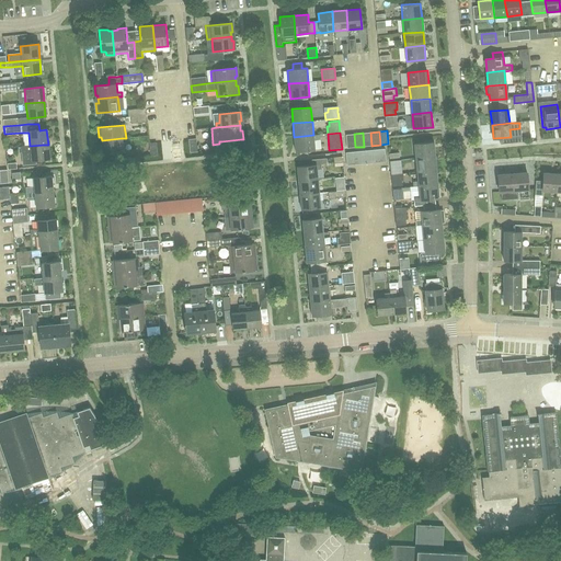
[(364,147),(371,146),(370,133),(363,133),(364,147)]
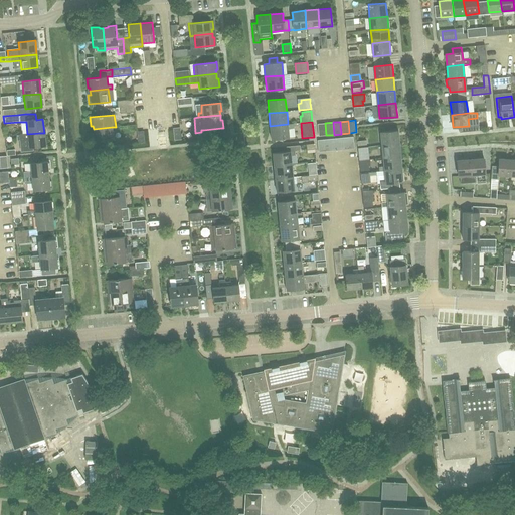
[(271,139),(289,137),(288,129),(294,128),(294,127),(294,125),(294,124),(294,123),(288,124),(270,126),(271,139)]
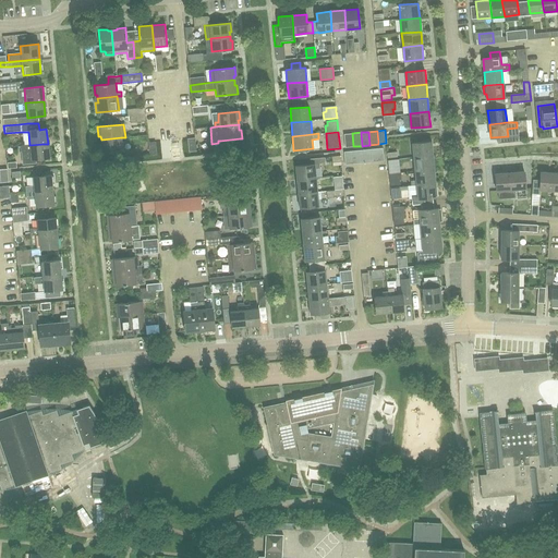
[(346,147),(353,146),(352,133),(344,134),(346,147)]
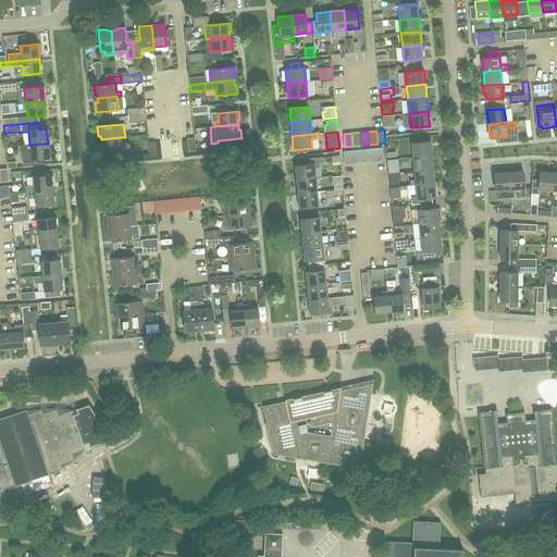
[(102,153),(122,151),(121,137),(101,139),(102,153)]
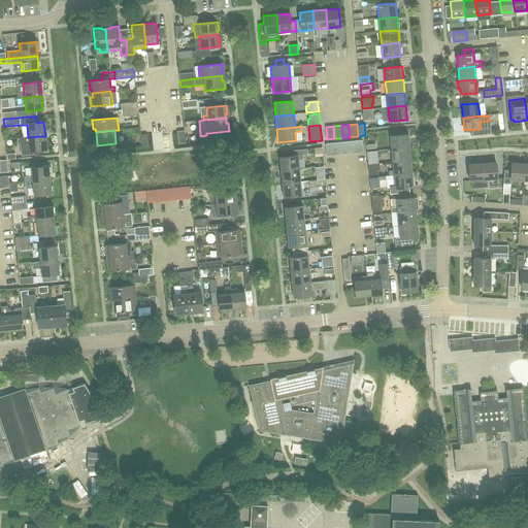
[(392,149),(409,146),(408,134),(391,135),(392,149)]
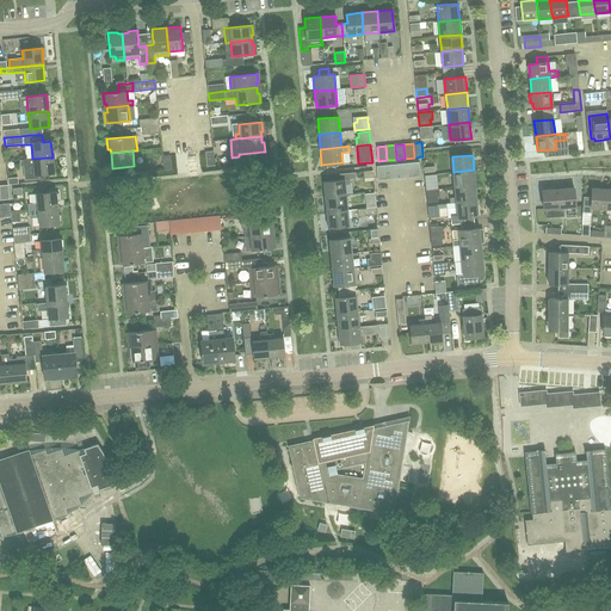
[(54,173),(53,158),(48,158),(32,159),(20,160),(20,166),(32,165),(34,174),(54,173)]
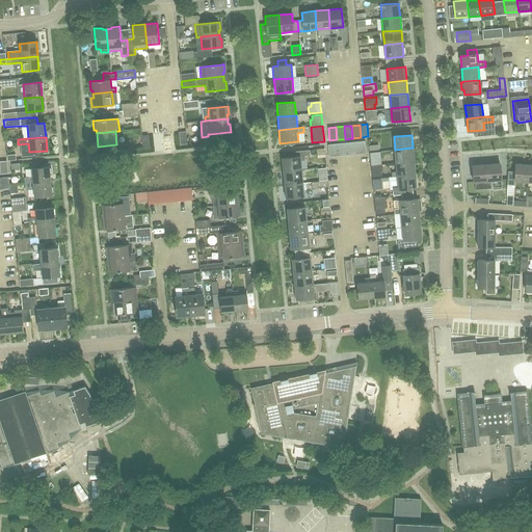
[(350,142),(351,155),(358,154),(357,141),(350,142)]
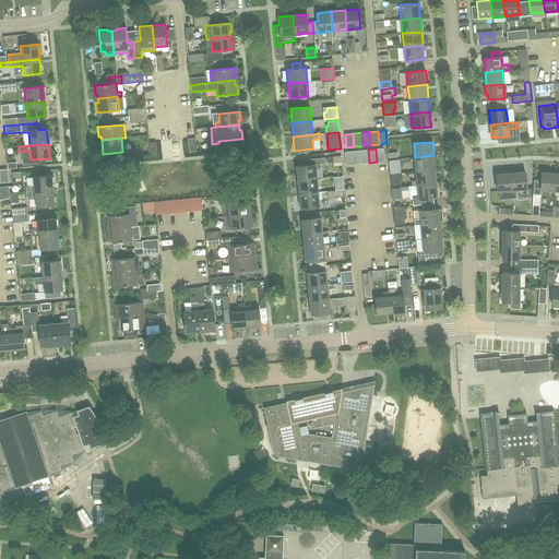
[(377,162),(385,161),(383,149),(376,149),(377,162)]
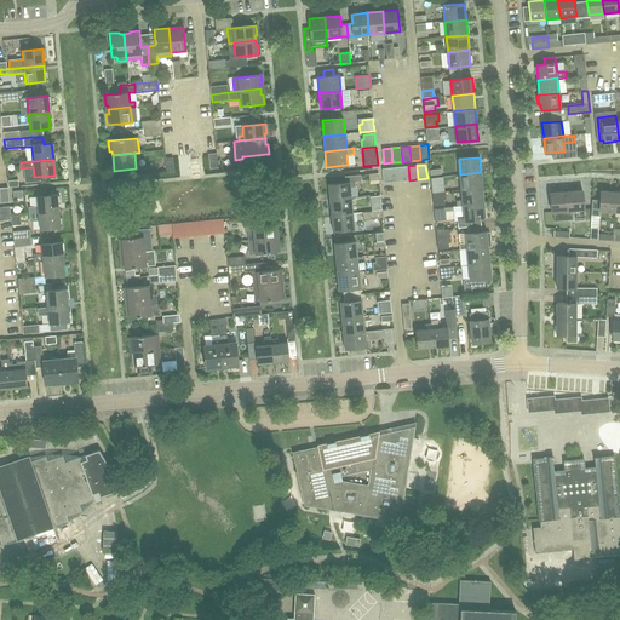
[(400,167),(401,182),(409,181),(408,166),(400,167)]
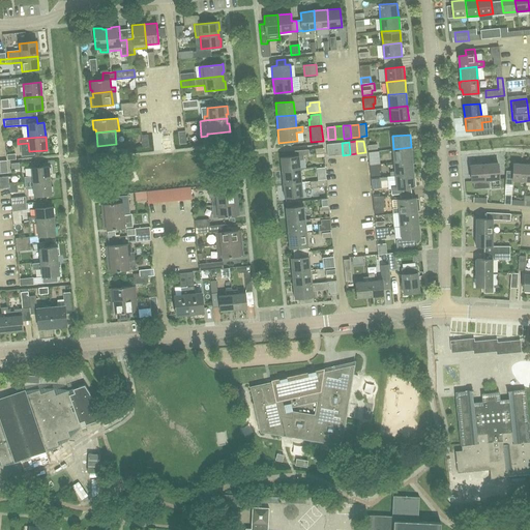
[(328,156),(335,155),(334,143),(327,144),(328,156)]
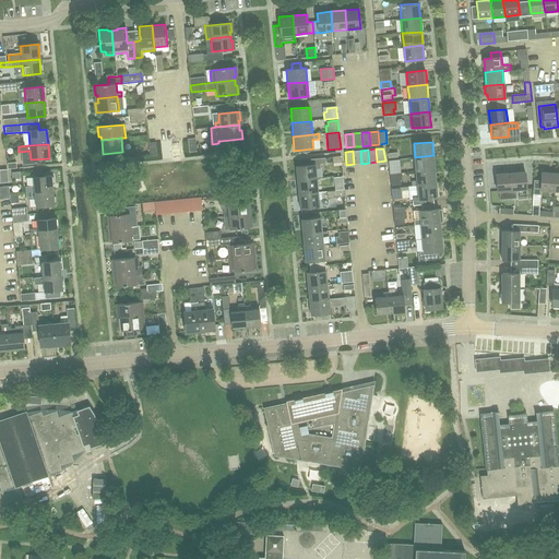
[(353,151),(354,164),(361,164),(360,151),(353,151)]
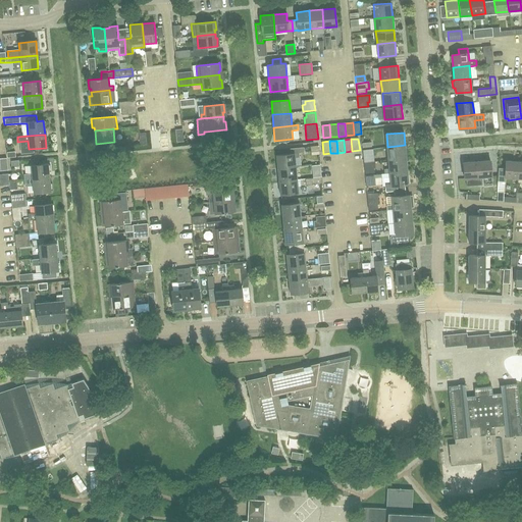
[(388,160),(406,158),(405,145),(387,147),(388,160)]
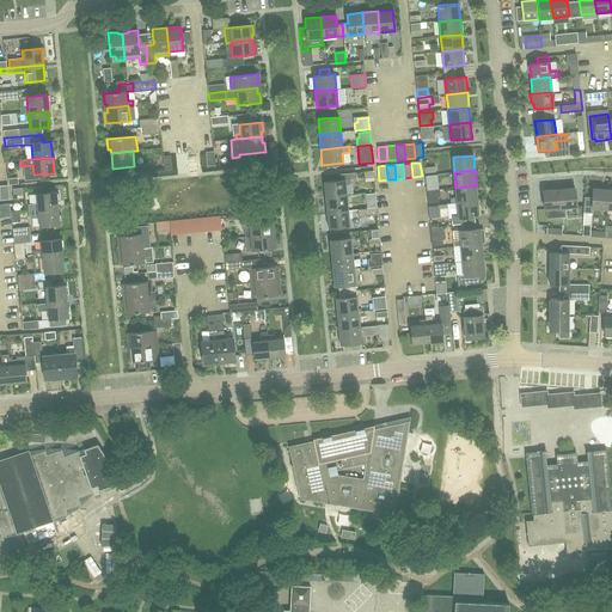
[(374,182),(374,181),(373,171),(363,172),(365,183),(374,182)]
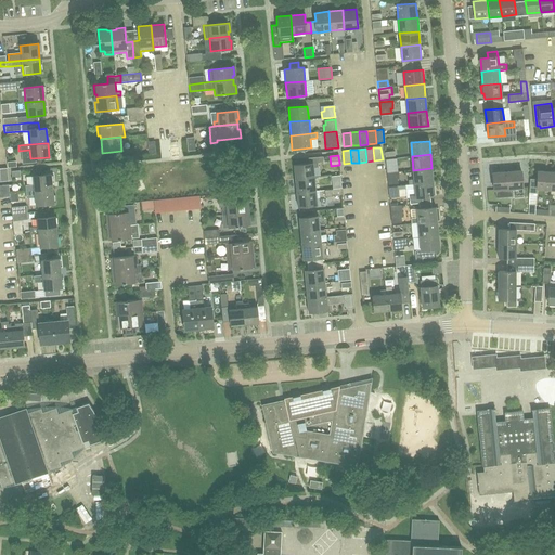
[(295,179),(314,177),(313,168),(319,167),(318,163),(323,163),(323,157),(308,158),(309,164),(294,165),(295,179)]
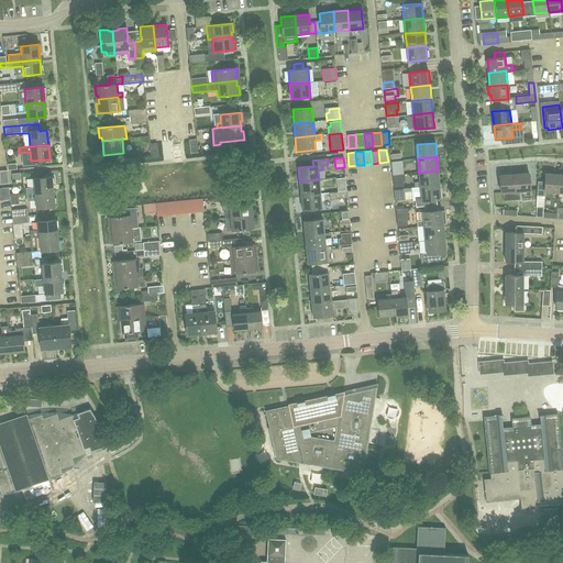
[(415,187),(420,187),(420,186),(440,185),(438,170),(419,173),(420,181),(415,183),(415,187)]
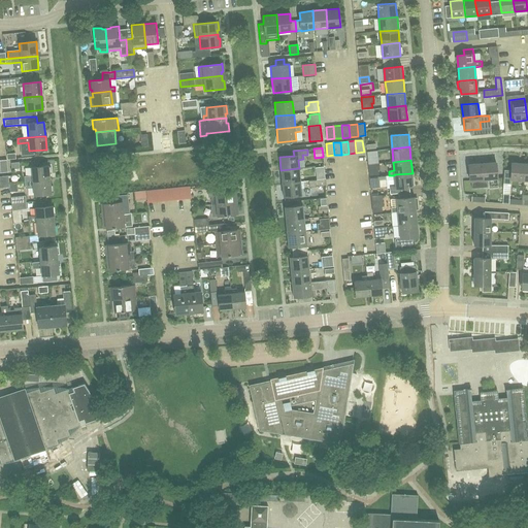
[(503,187),(503,184),(503,177),(497,178),(496,162),(482,163),(484,179),(488,179),(489,189),(498,188),(503,187)]
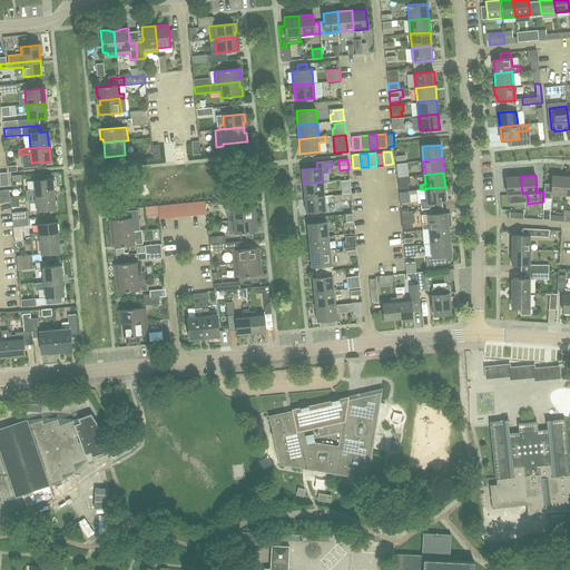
[(43,180),(42,178),(41,176),(36,177),(35,178),(35,180),(33,182),(35,190),(26,190),(26,197),(53,194),(52,188),(55,188),(55,180),(52,180),(52,179),(43,180)]
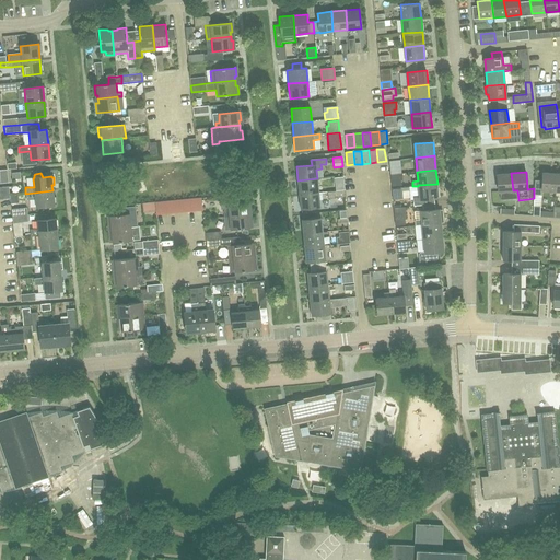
[(392,186),(401,185),(401,181),(404,181),(403,173),(391,174),(392,186)]
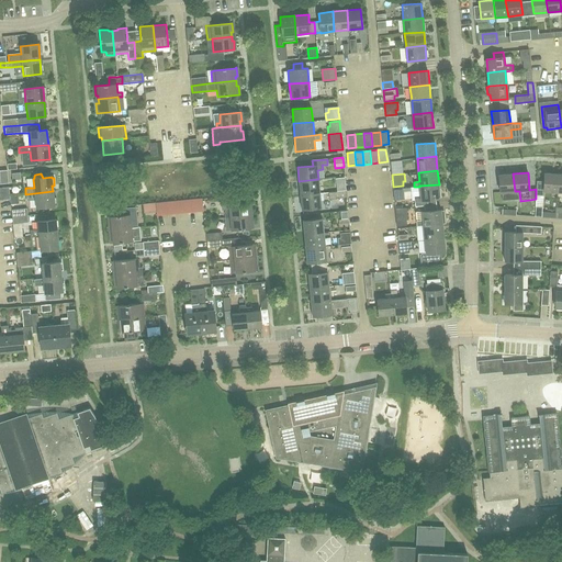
[(514,200),(513,192),(515,191),(513,173),(498,176),(499,193),(502,192),(502,201),(514,200)]
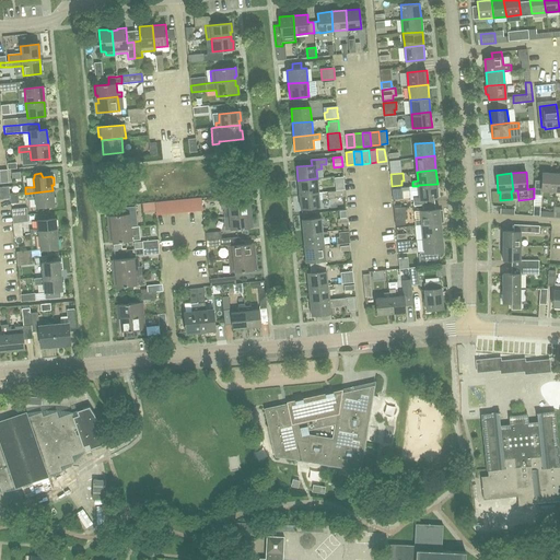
[(555,191),(556,174),(543,173),(541,182),(535,181),(534,195),(541,195),(541,190),(555,191)]
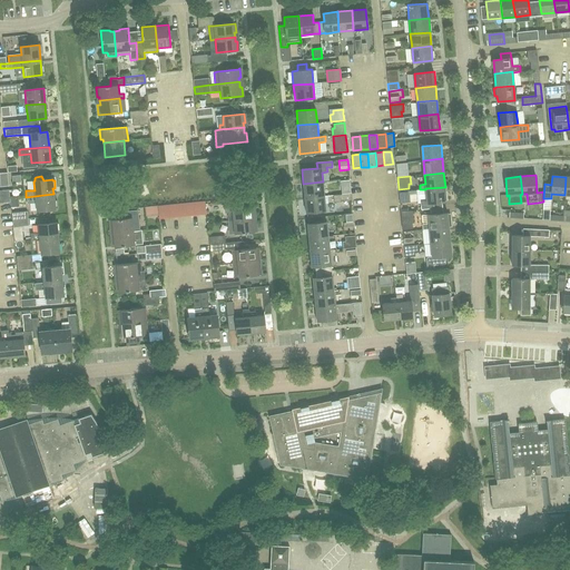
[(304,198),(324,196),(323,182),(303,184),(304,198)]
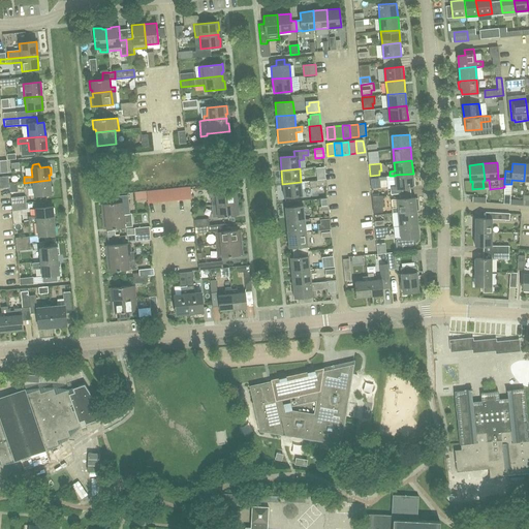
[(391,194),(400,194),(400,188),(414,187),(413,174),(395,175),(395,176),(396,185),(390,185),(391,194)]
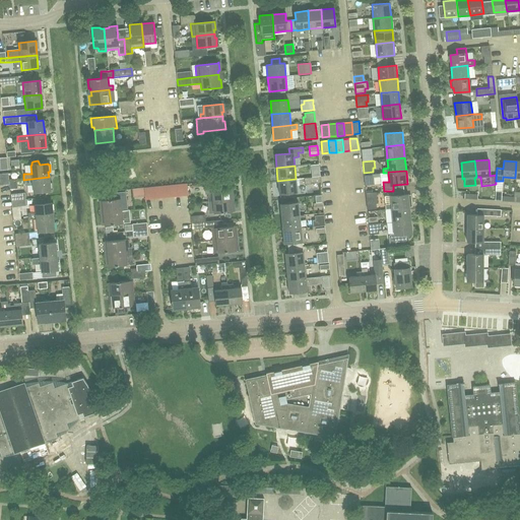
[(364,175),(365,185),(375,184),(374,180),(374,174),(365,175),(364,175)]
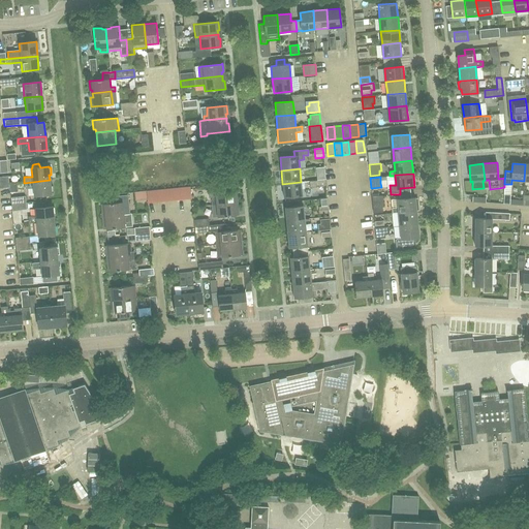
[(50,186),(50,180),(24,183),(25,189),(33,188),(34,196),(51,194),(51,193),(54,193),(53,186),(50,186)]
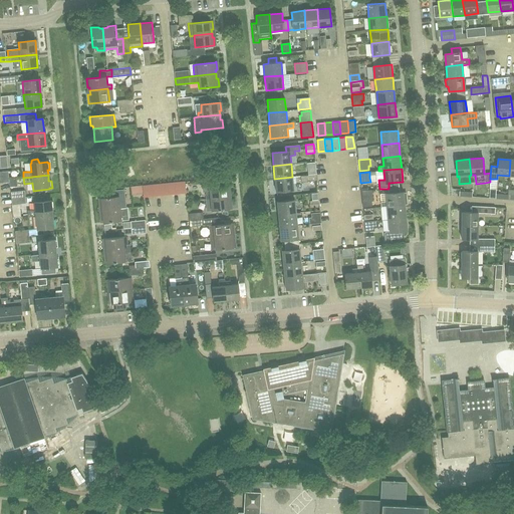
[(293,190),(292,177),(274,179),(276,192),(289,190),(289,194),(294,194),(294,190),(293,190)]
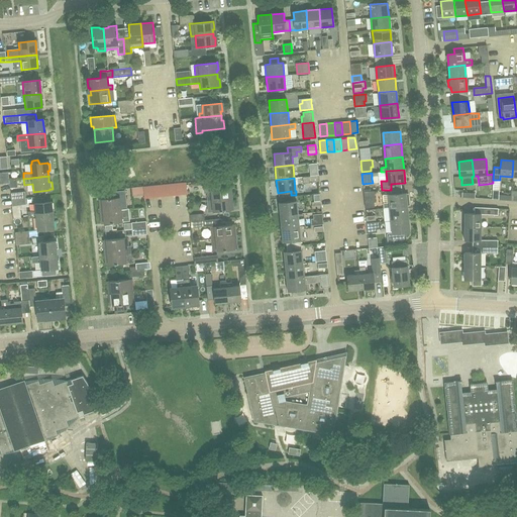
[(207,201),(211,200),(231,198),(229,186),(210,188),(205,188),(207,201)]
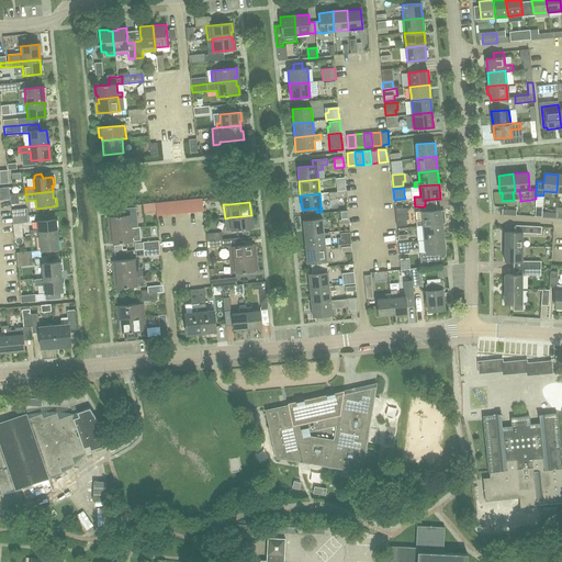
[(555,218),(555,213),(542,212),(542,208),(536,206),(535,216),(542,217),(555,218)]
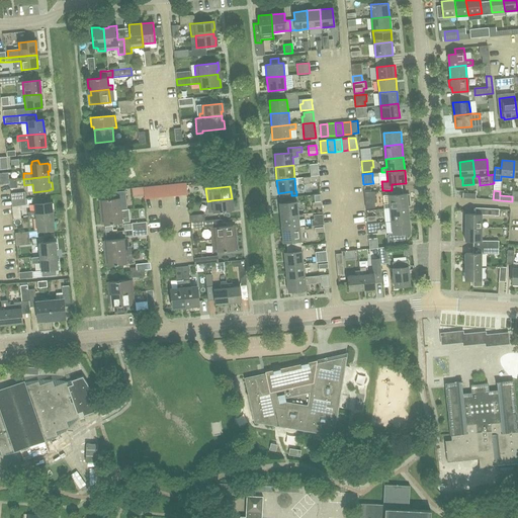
[(126,209),(125,191),(112,192),(113,198),(100,199),(100,208),(102,208),(102,211),(126,209)]
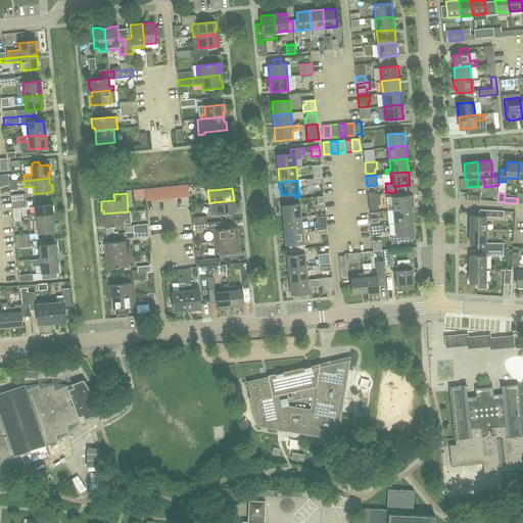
[(369,210),(379,209),(378,205),(380,205),(379,193),(368,194),(369,210)]
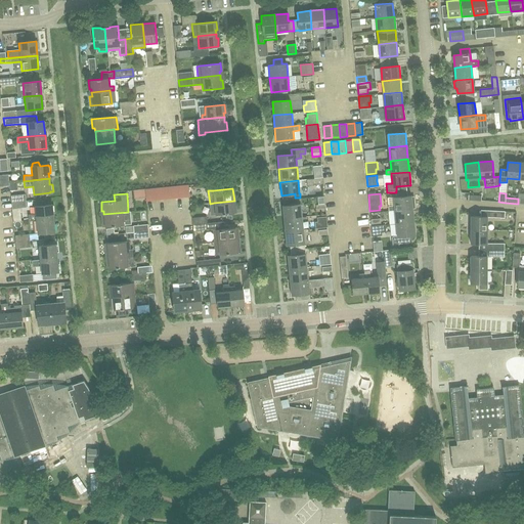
[(395,211),(412,209),(412,208),(415,208),(413,197),(411,198),(411,195),(393,198),(394,206),(388,206),(389,211),(395,211)]
